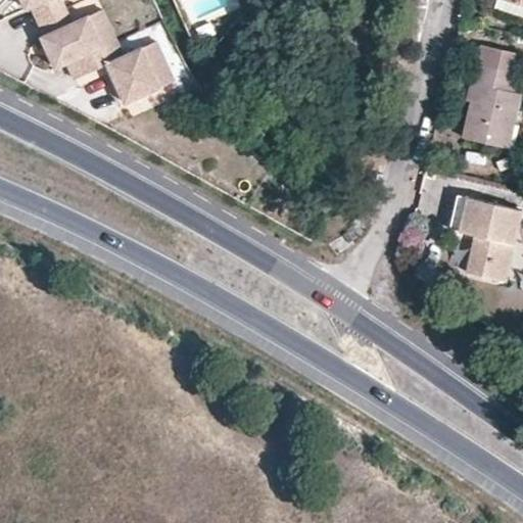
[(39,17),(64,5),(61,0),(25,0),(26,1),(32,0),(39,17)]
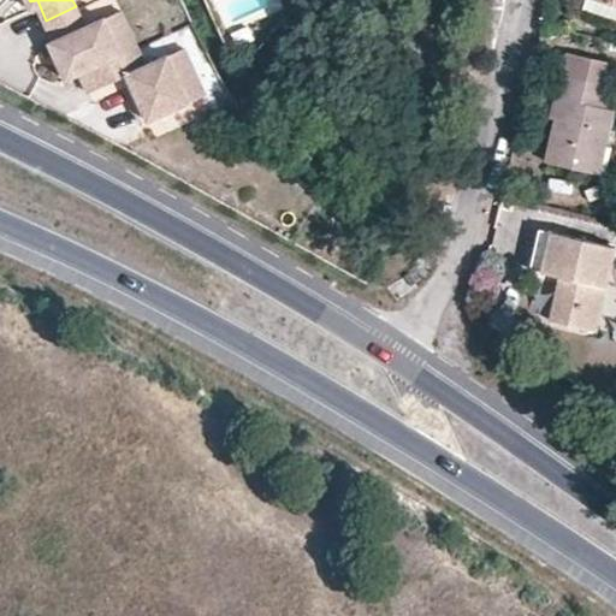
[(615,5),(599,0),(585,0),(582,9),(615,18),(615,5)]
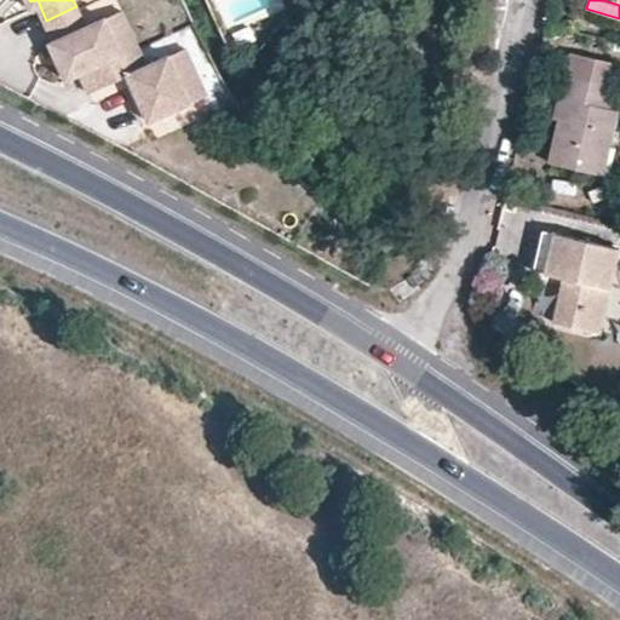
[(104,12),(85,21),(76,6),(46,21),(52,35),(50,38),(63,72),(76,67),(121,47),(104,12)]
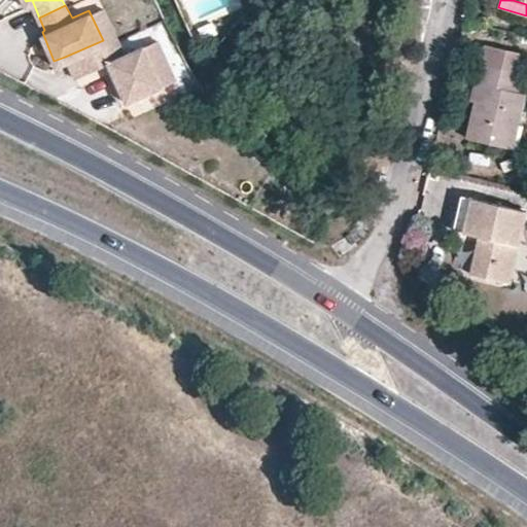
[(103,40),(115,35),(102,5),(89,10),(103,40)]
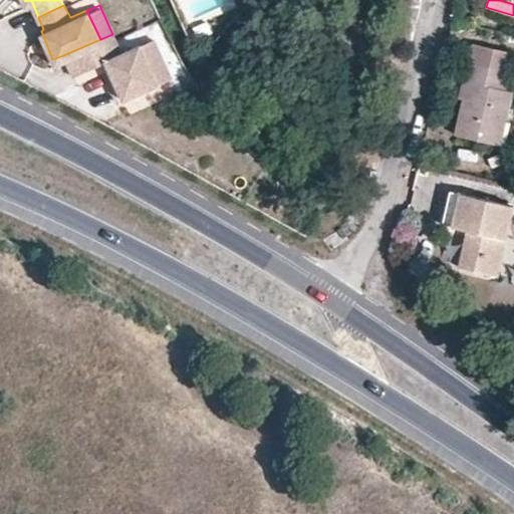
[(156,80),(139,41),(119,49),(112,34),(100,39),(63,55),(69,72),(104,56),(120,95),(156,80)]
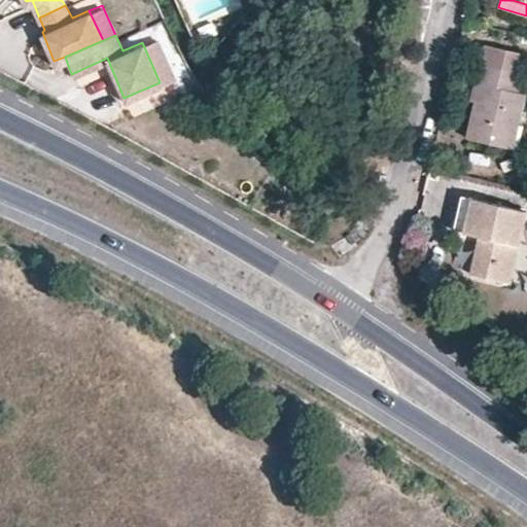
[(160,82),(173,77),(155,36),(142,42),(160,82)]
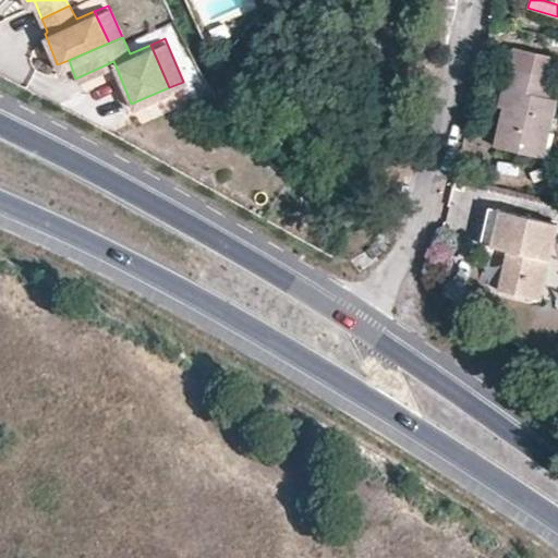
[(504,86),(508,87),(504,106),(496,145),(542,156),(555,98),(550,97),(555,75),(553,74),(556,58),(513,48),(504,86)]
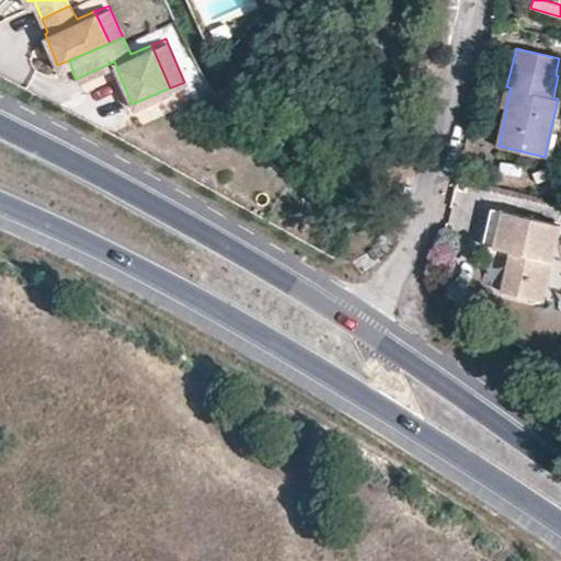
[(501,105),(506,106),(511,88),(506,87),(501,105)]
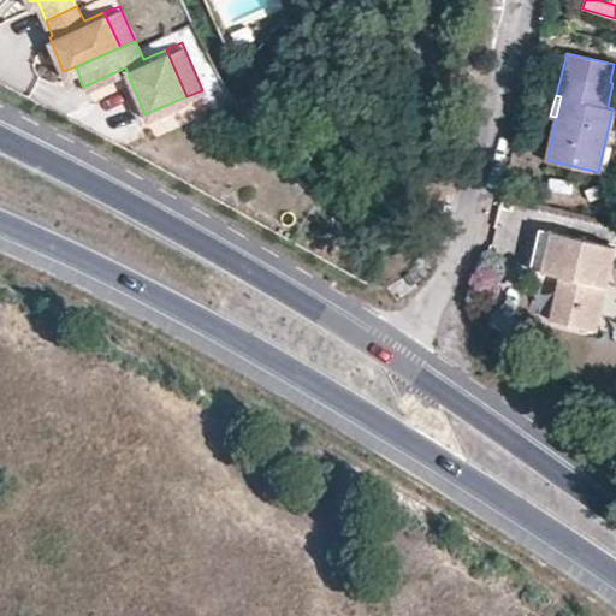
[(594,332),(615,247),(539,230),(528,271),(550,274),(561,277),(550,320),(594,332)]
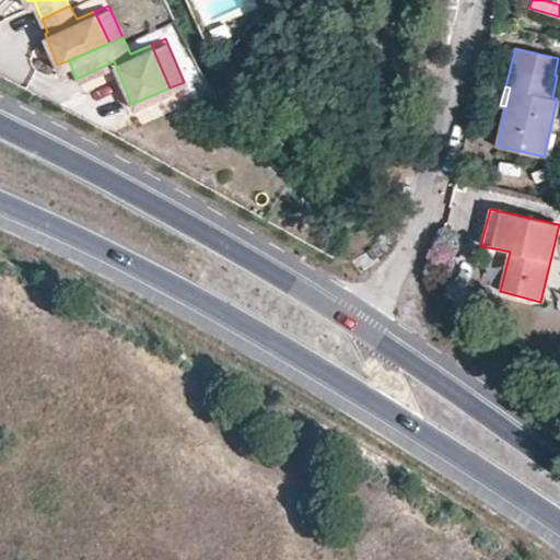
[(510,252),(500,249),(490,290),(500,291),(510,252)]
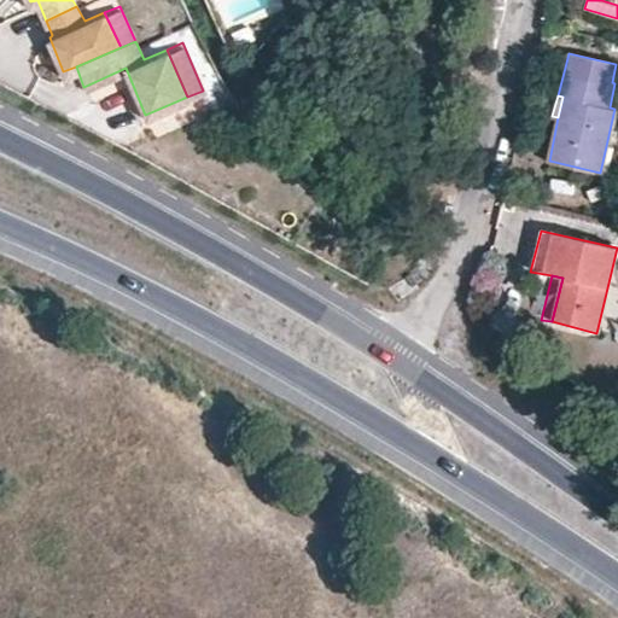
All buildings are outlined.
